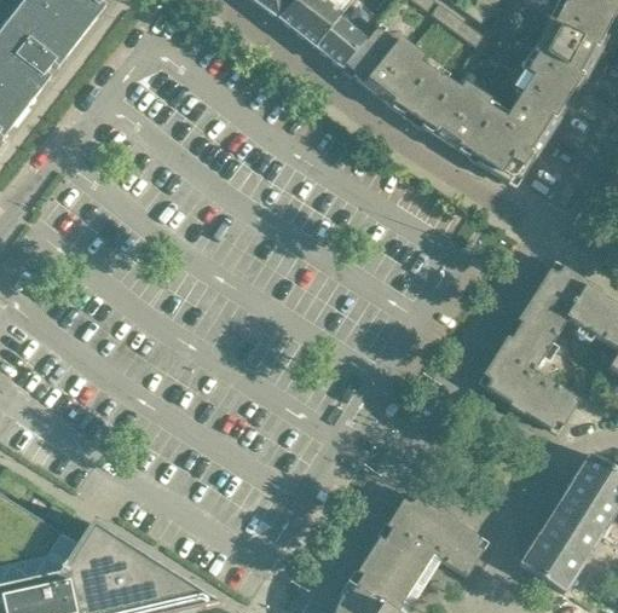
[(0,139),(52,74),(97,15),(109,0),(0,0),(0,139)]
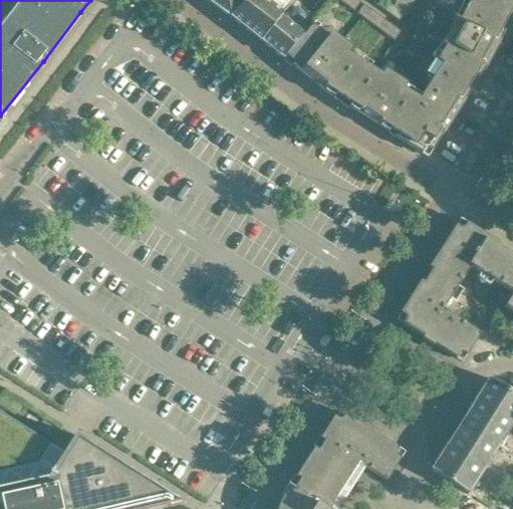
[(232,14),(244,0),(213,0),(231,13),(232,14)]
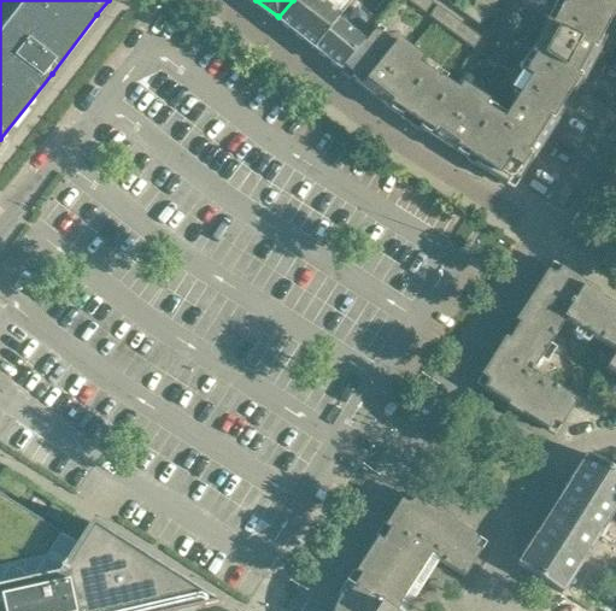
[(293,0),(279,17),(314,45),(338,15),(348,0),(293,0)]
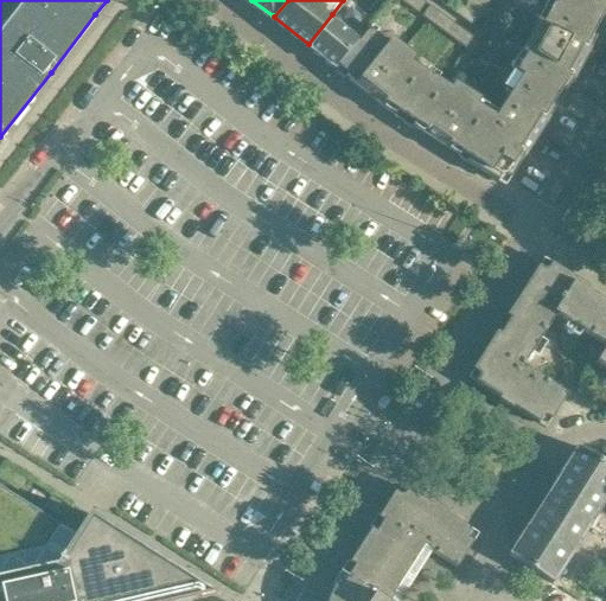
[(406,0),(419,10),(425,0),(406,0)]
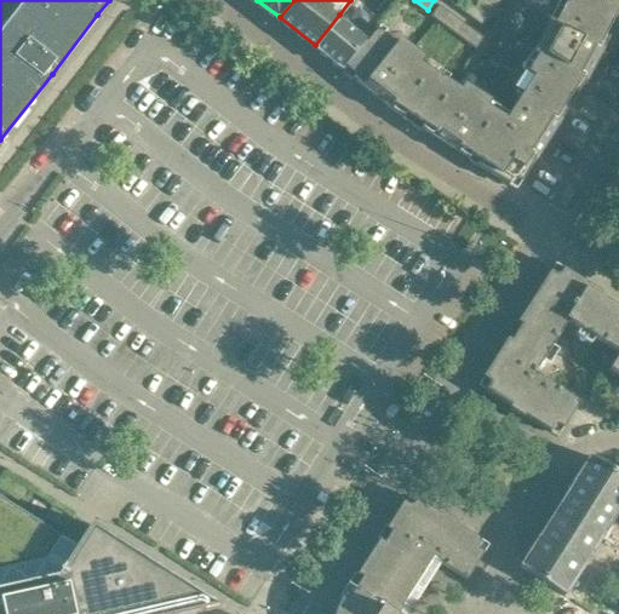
[(476,5),(469,0),(458,0),(457,3),(470,12),(476,5)]
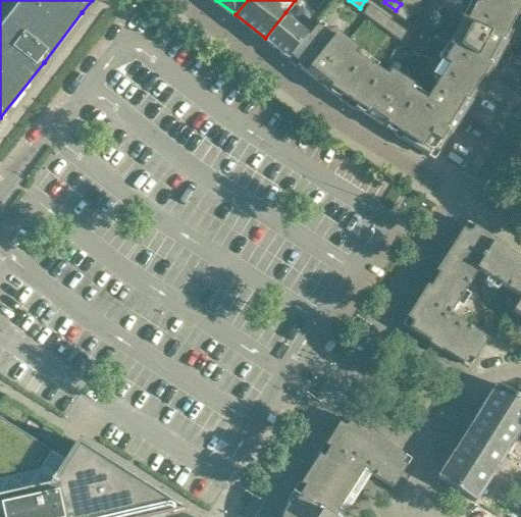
[(443,3),(438,0),(434,0),(422,22),(428,28),(443,3)]
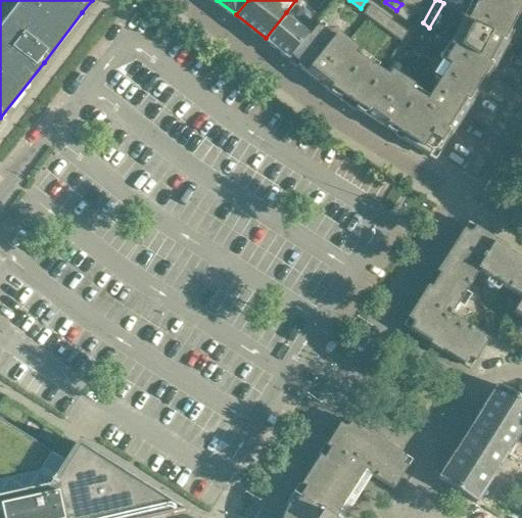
[(495,63),(514,29),(511,28),(515,19),(479,0),(471,0),(452,39),(457,41),(444,58),(449,62),(448,63),(480,80),(485,73),(488,75),(495,63)]
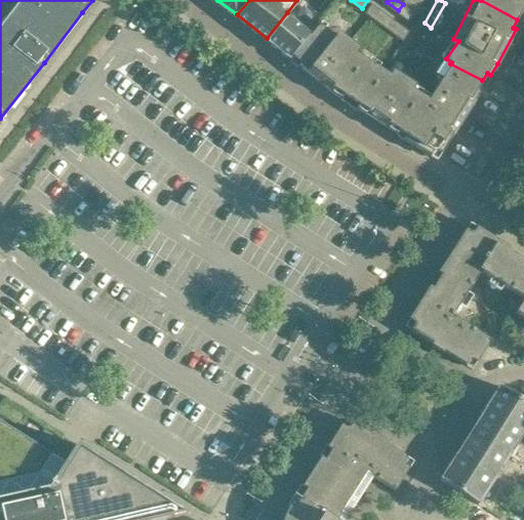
[(481,0),(517,20),(522,11),(523,12),(523,0),(481,0)]
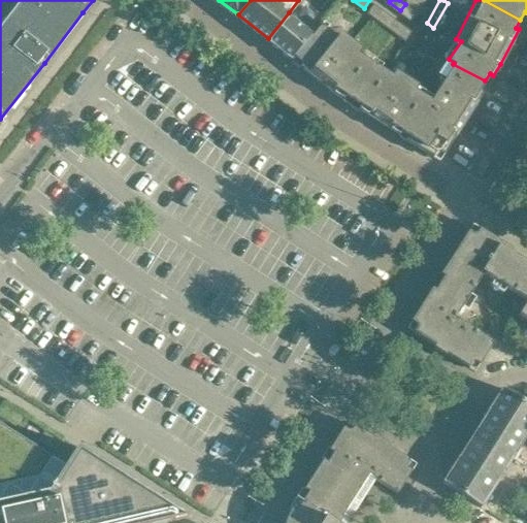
[(416,31),(374,1),(368,10),(408,40),(416,31)]
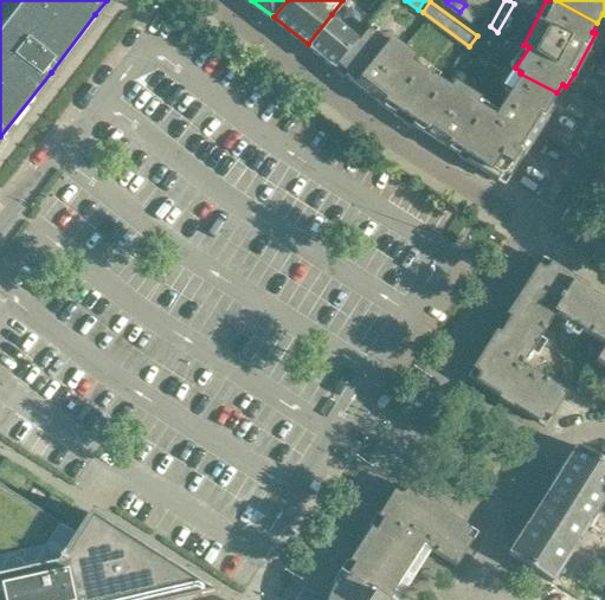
[(478,14),(465,5),(459,12),(472,21),(478,14)]
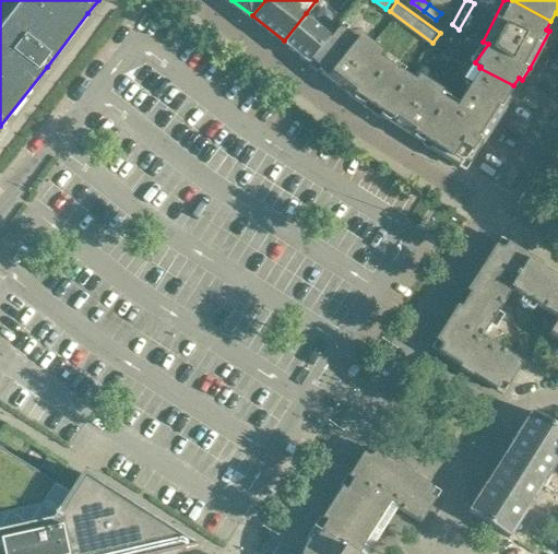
[(330,33),(306,13),(284,40),(308,59),(330,33)]
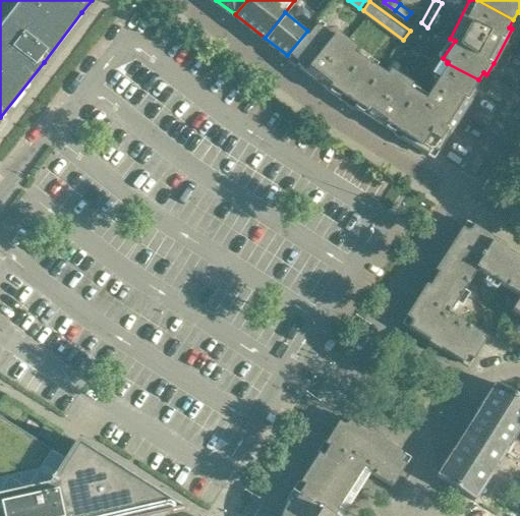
[(309,72),(342,35),(336,30),(333,34),(316,21),(308,31),(307,31),(287,55),(309,72)]
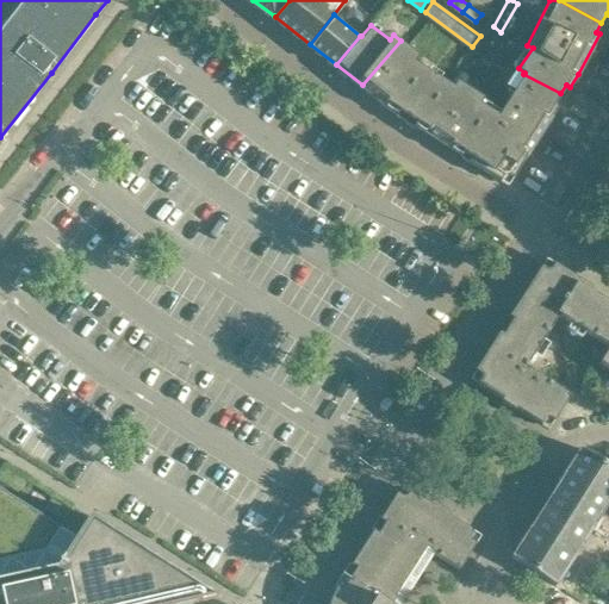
[(441,76),(414,60),(418,54),(401,41),(362,85),(389,105),(412,120),(441,76)]
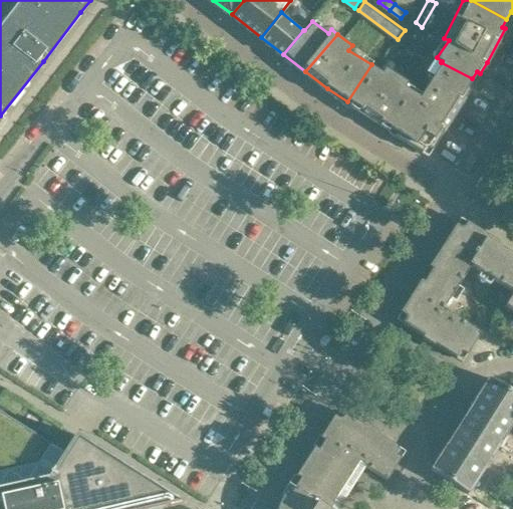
[(429,154),(470,87),(467,85),(472,78),(441,62),(421,94),(397,134),(429,154)]
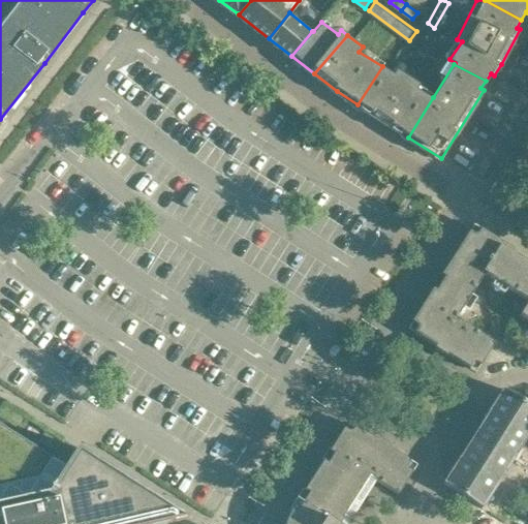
[(433,97),(417,88),(421,84),(397,69),(394,73),(382,66),(358,104),(408,137),(433,97)]
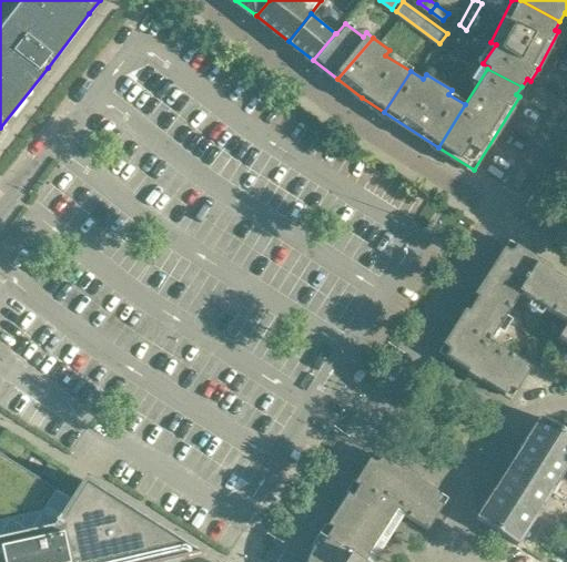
[(566,274),(564,277),(549,268),(550,265),(516,243),(513,247),(509,248),(504,245),(475,292),(478,294),(468,308),(465,306),(443,341),(448,345),(448,349),(445,354),(467,368),(467,369),(481,378),(482,377),(504,391),(507,386),(512,385),(517,389),(532,365),(490,339),(522,290),(566,319),(566,323),(559,335),(566,339),(566,274)]
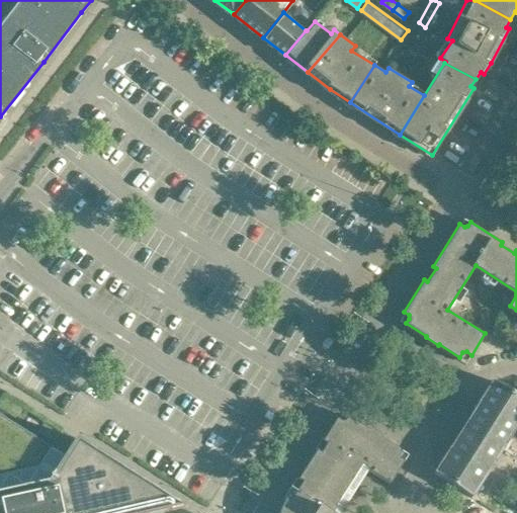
[(471,494),(516,423),(516,392),(494,377),(435,469),(447,478),(442,485),(452,491),(456,484),(471,494)]
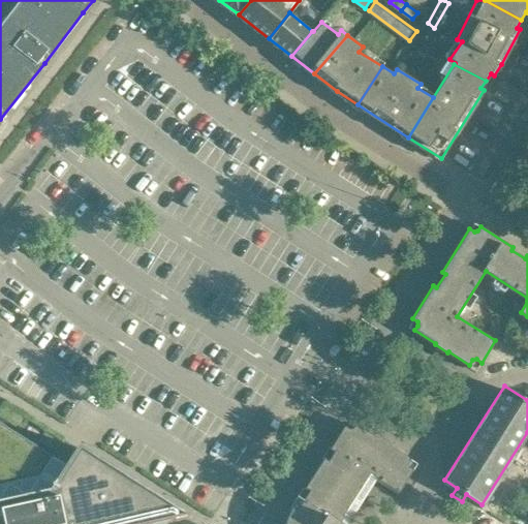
[(145,523),(187,515),(188,515),(78,444),(71,440),(64,435),(57,448),(41,437),(49,426),(30,413),(22,426),(0,410),(0,405),(5,398),(0,394),(0,523),(145,523)]
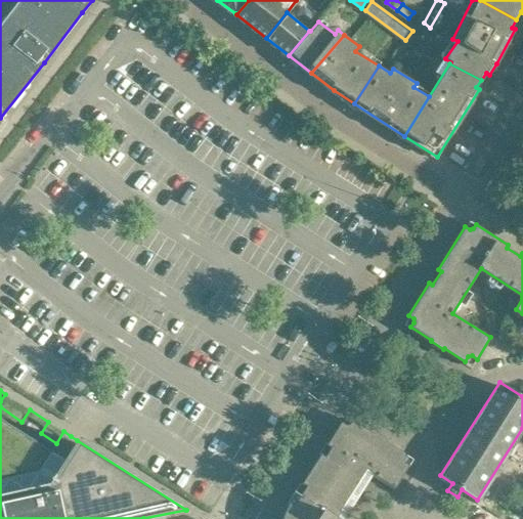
[(281,518),(335,518),(341,511),(339,510),(341,508),(365,468),(372,472),(395,486),(408,464),(404,462),(403,459),(406,453),(385,440),(386,438),(375,430),(373,432),(352,419),(348,424),(345,424),(341,422),(302,482),(289,504),(285,511),(281,518)]
